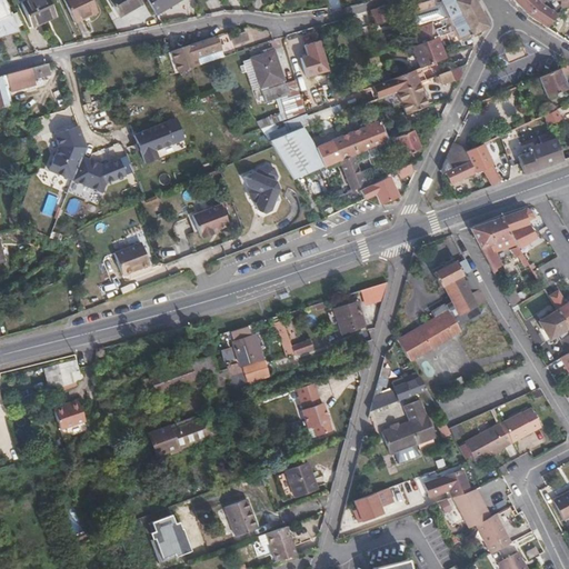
[(0,0),(0,32),(20,25),(9,0),(0,0)]
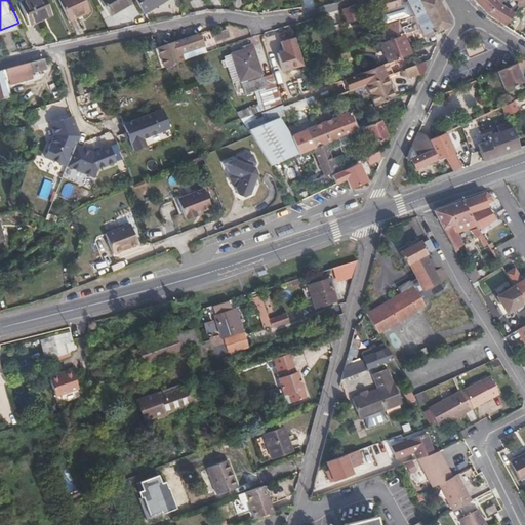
[(48,0),(25,0),(23,1),(32,23),(54,13),(48,0)]
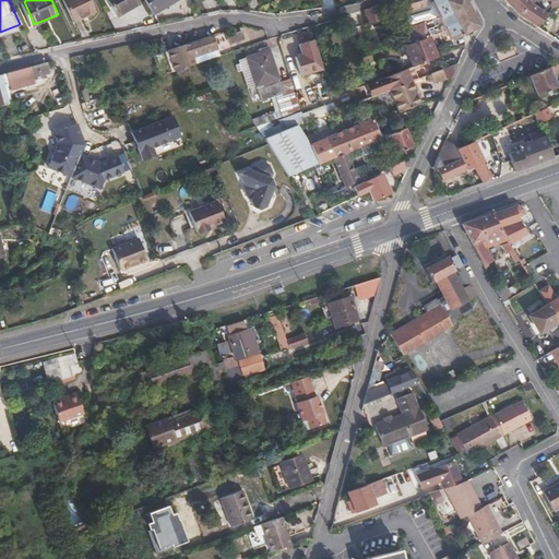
[(95,0),(69,0),(68,1),(80,25),(103,15),(95,0)]
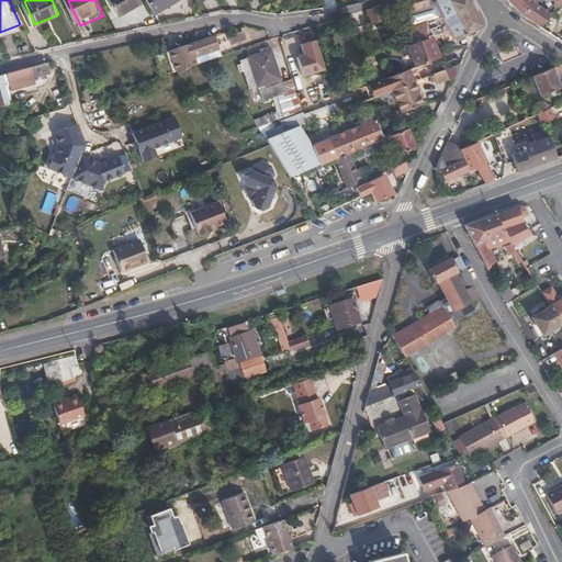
[(111,0),(121,15),(142,3),(138,0),(111,0)]
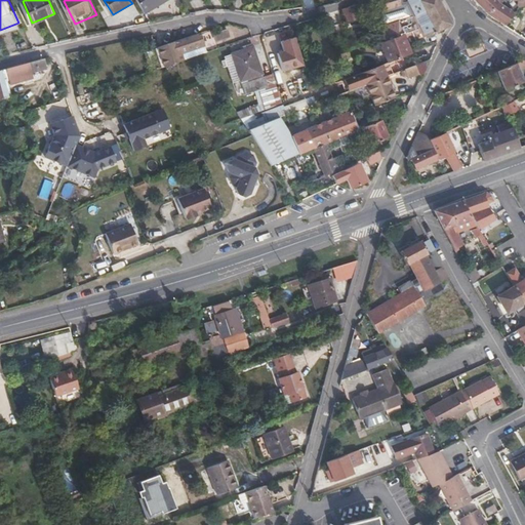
[(166,0),(138,0),(146,11),(166,0)]
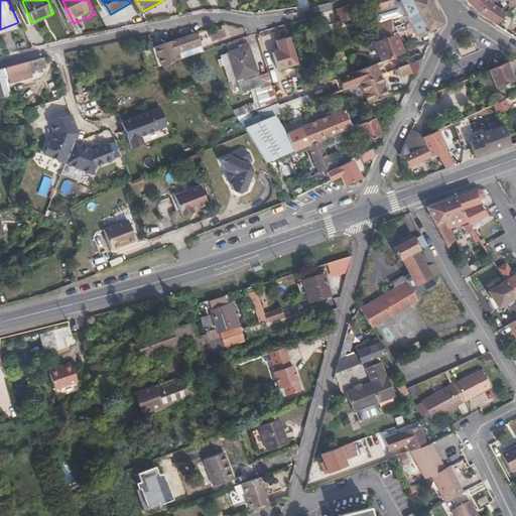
[(441,25),(428,0),(369,0),(373,11),(400,3),(405,17),(381,26),(368,30),(373,43),(395,35),(396,39),(406,35),(413,32),(417,31),(419,35),(427,31),(428,32),(441,25)]
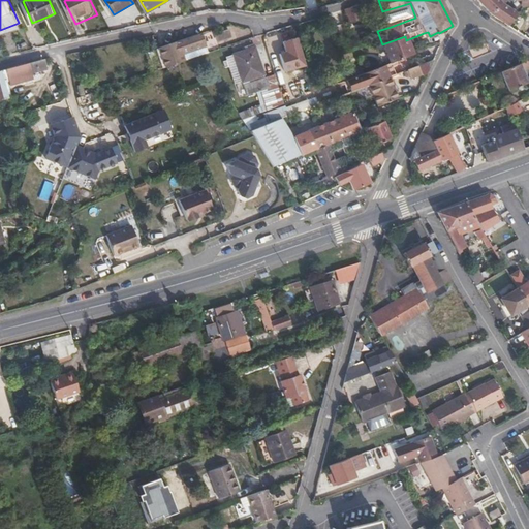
[(519,13),(500,0),(478,0),(493,12),(511,25),(519,13)]
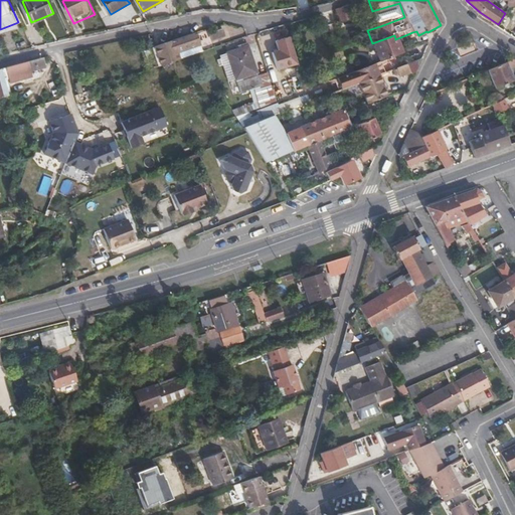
[(404,17),(399,3),(372,11),(375,12),(374,15),(376,21),(379,24),(380,26),(404,17)]
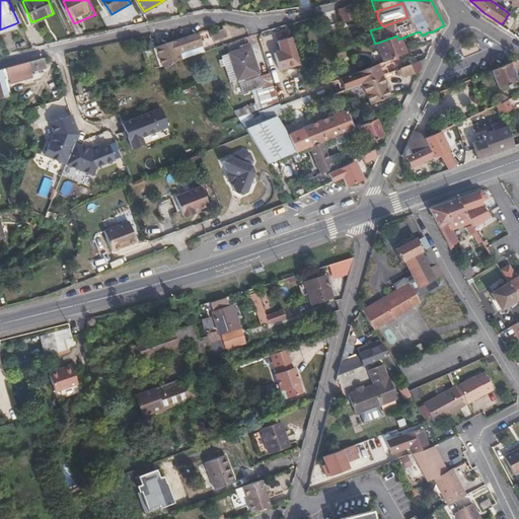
[(359,17),(354,5),(344,8),(347,21),(359,17)]
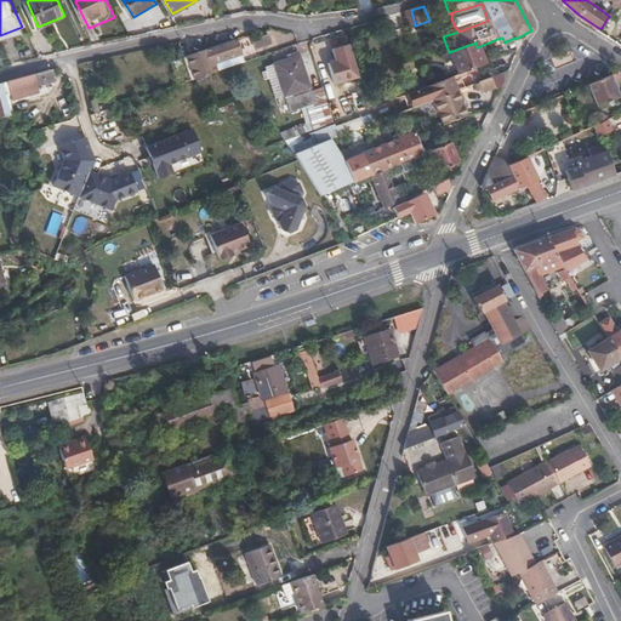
[(415,26),(411,10),(403,12),(408,28),(415,26)]
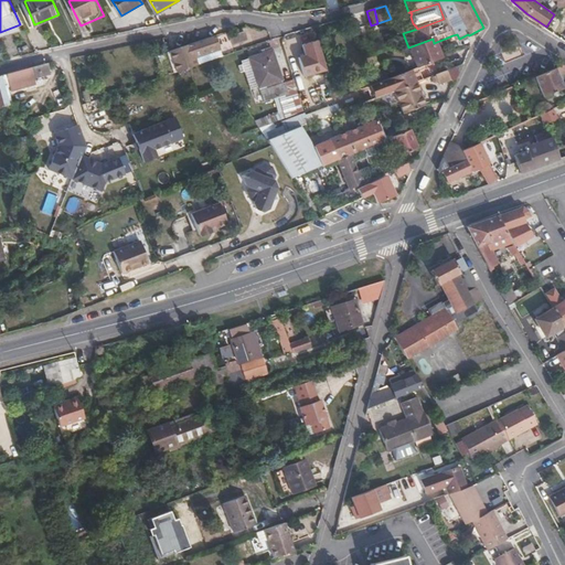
[(190,59),(214,50),(222,48),(216,34),(168,52),(170,59),(168,60),(169,63),(172,63),(174,72),(192,66),(190,59)]
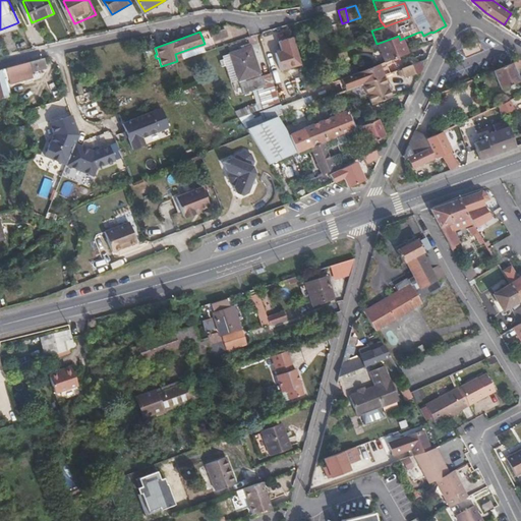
[(274,40),(280,53),(290,48),(284,35),(274,40)]
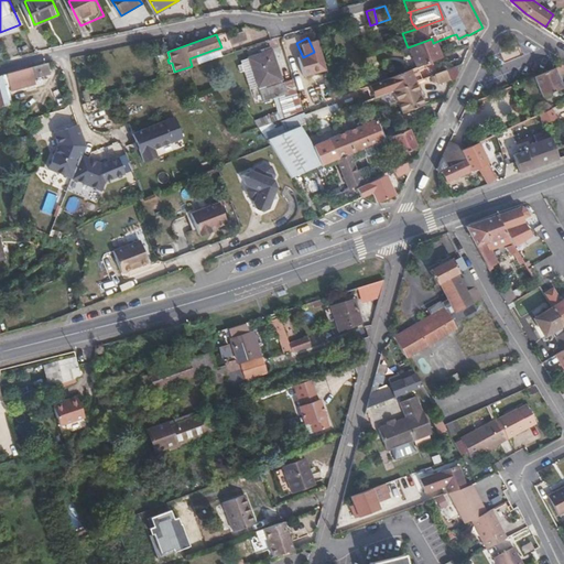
[(440,60),(433,43),(432,39),(408,47),(416,68),(440,60)]
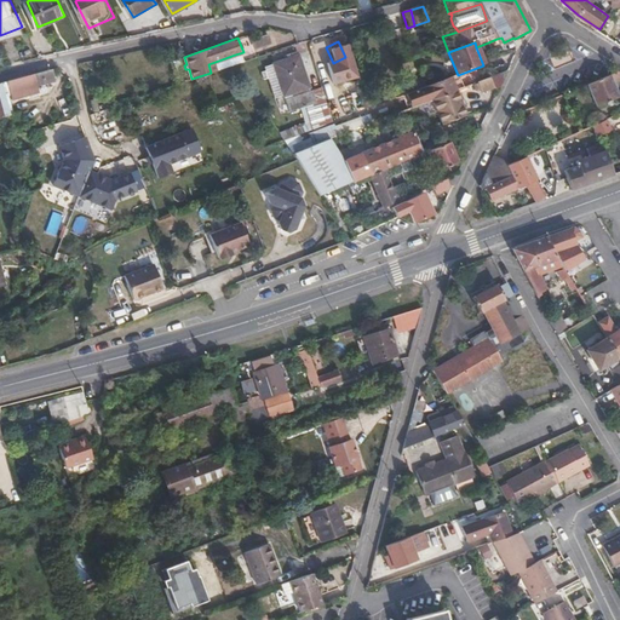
[(239,63),(235,55),(208,64),(211,73),(239,63)]
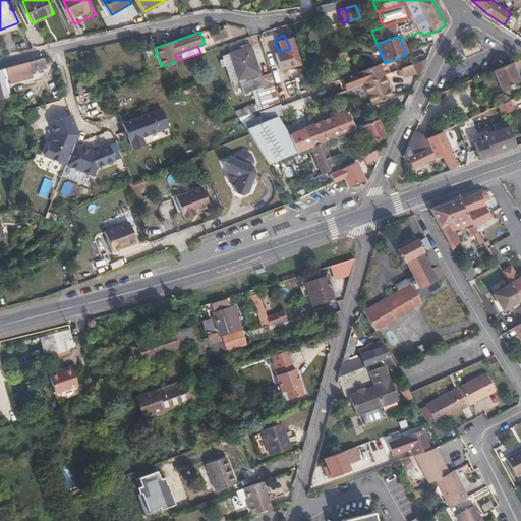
[(278,102),(269,73),(261,75),(257,74),(248,47),(227,53),(236,79),(241,94),(250,91),(255,103),(257,110),(278,102)]
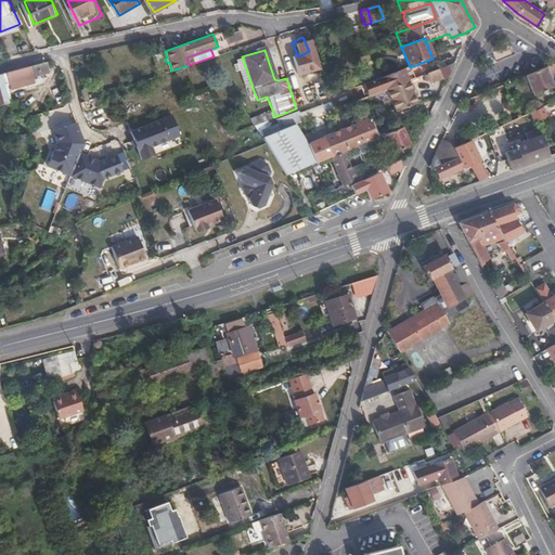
[(252,85),(242,56),(234,59),(235,63),(231,65),(233,72),(237,71),(244,87),(252,85)]
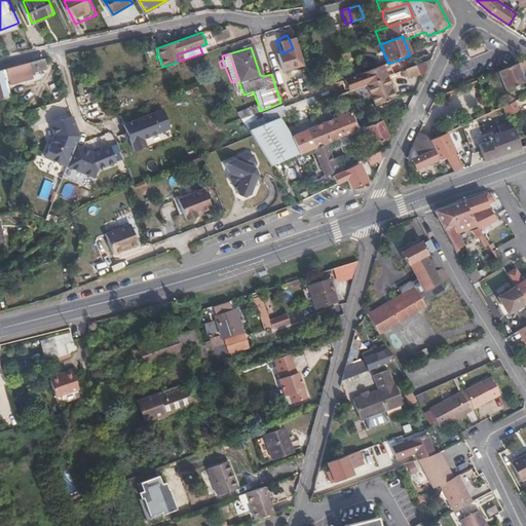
[(30,79),(29,73),(44,69),(41,59),(3,69),(7,86),(30,79)]
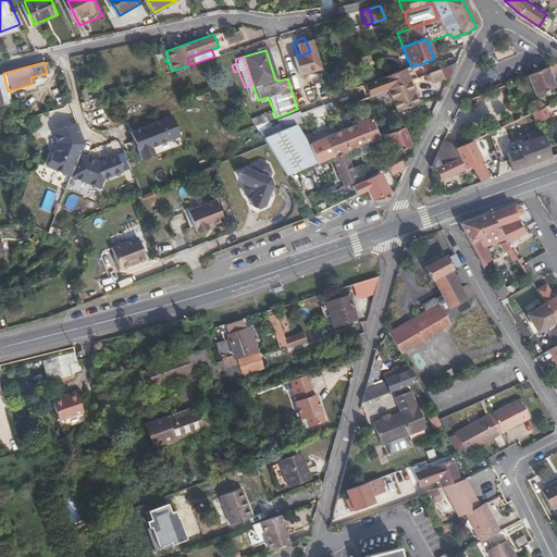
[(555,89),(548,74),(556,70),(556,65),(527,77),(535,98),(555,89)]
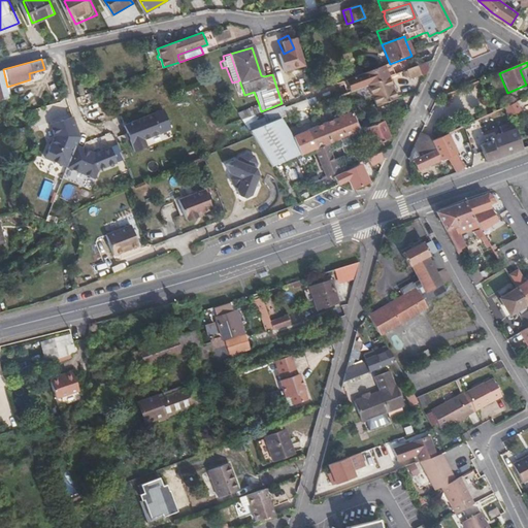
[(394,74),(390,64),(384,66),(389,76),(394,74)]
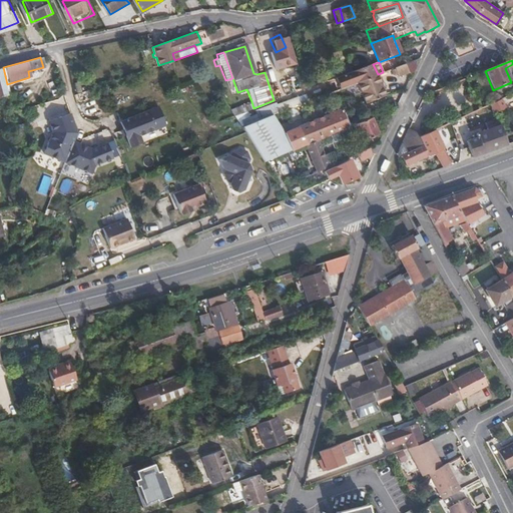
[(409,71),(406,63),(395,67),(398,75),(409,71)]
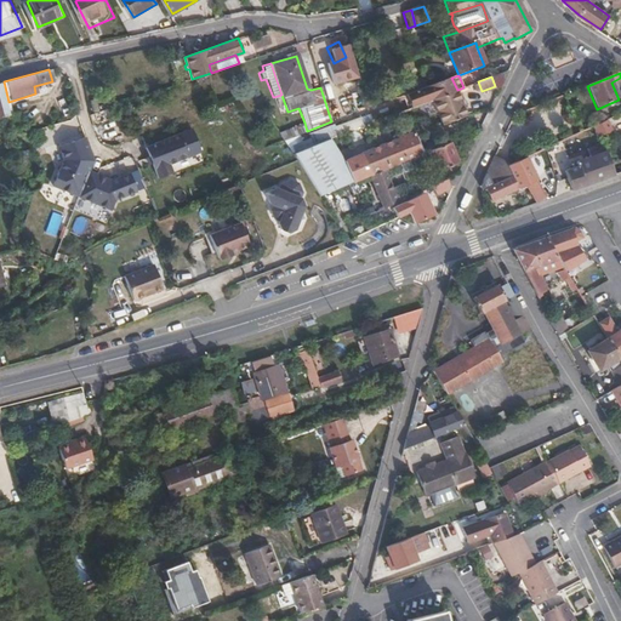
[(410,108),(457,90),(451,78),(427,86),(405,95),(410,108)]
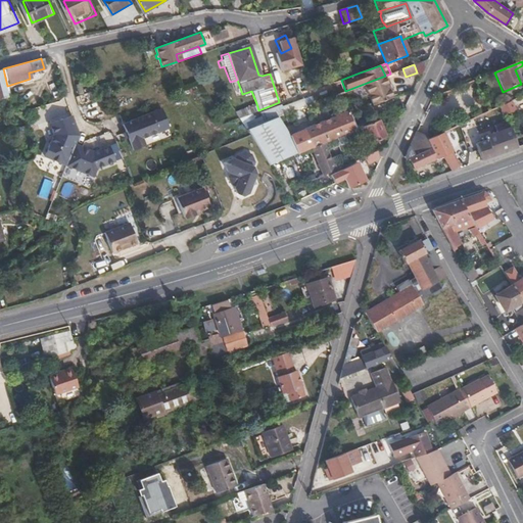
[(341,80),(360,73),(358,66),(339,74),(341,80)]
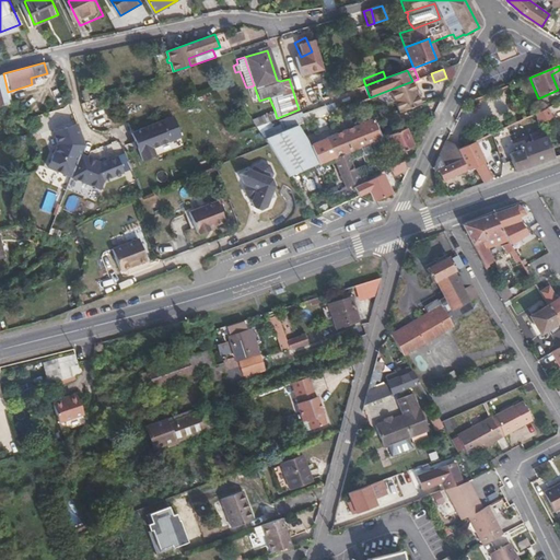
[(421,105),(412,81),(370,97),(363,100),(365,105),(392,95),(398,114),(421,105)]
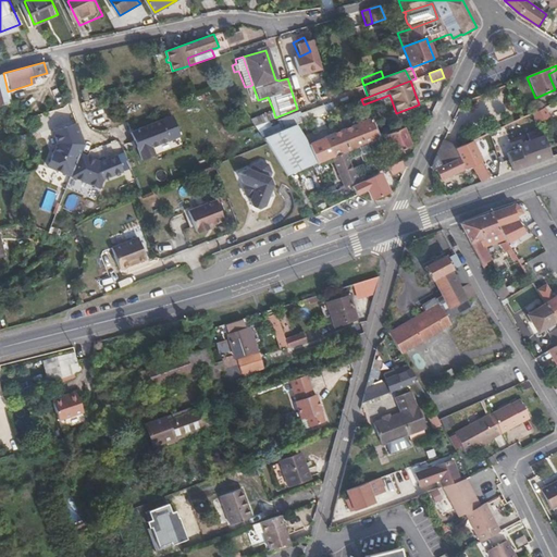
[(15,102),(5,106),(9,118),(12,116),(11,113),(19,112),(15,102)]
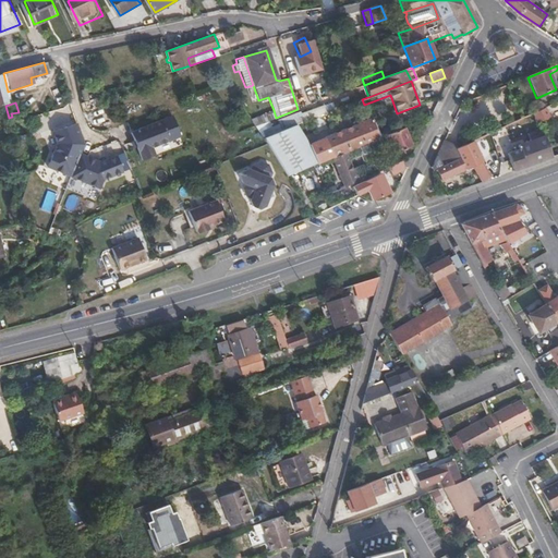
[(291,126),(319,116),(316,109),(294,119),(292,114),(277,121),(279,124),(281,131),(291,126)]
